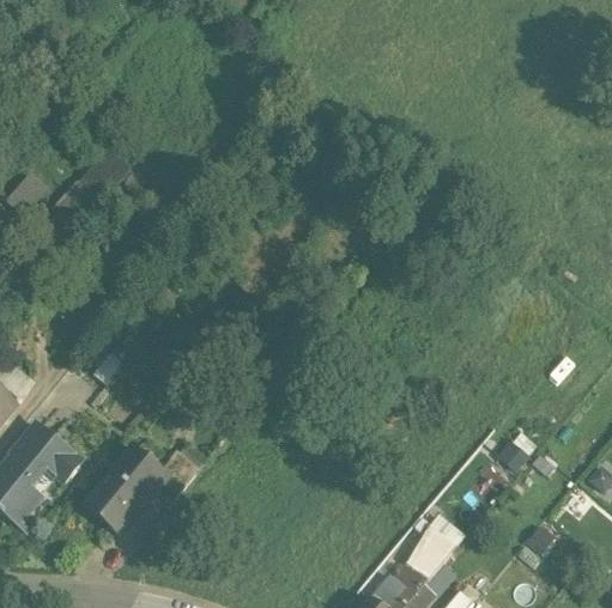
[(113,186),(132,166),(109,145),(91,163),(113,186)]
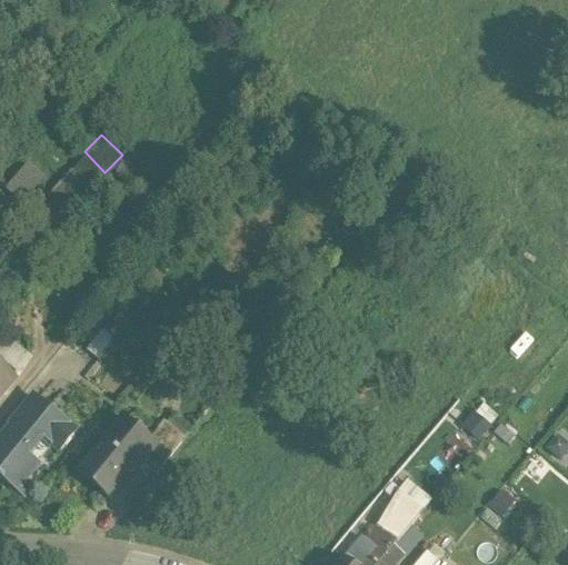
[(32,158),(7,182),(21,198),(47,175),(32,158)]
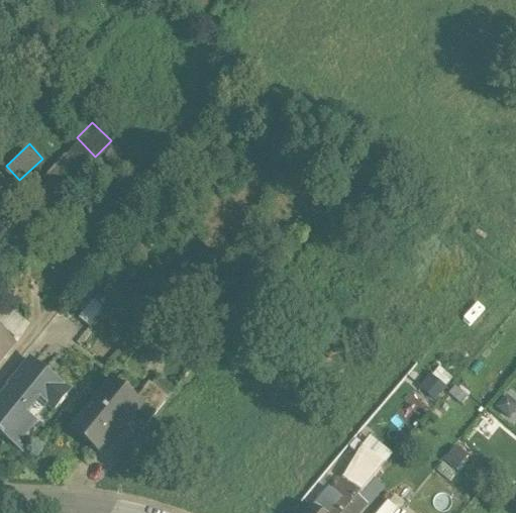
[(0,330),(0,358),(10,346),(0,337),(0,332),(1,332),(0,330)]
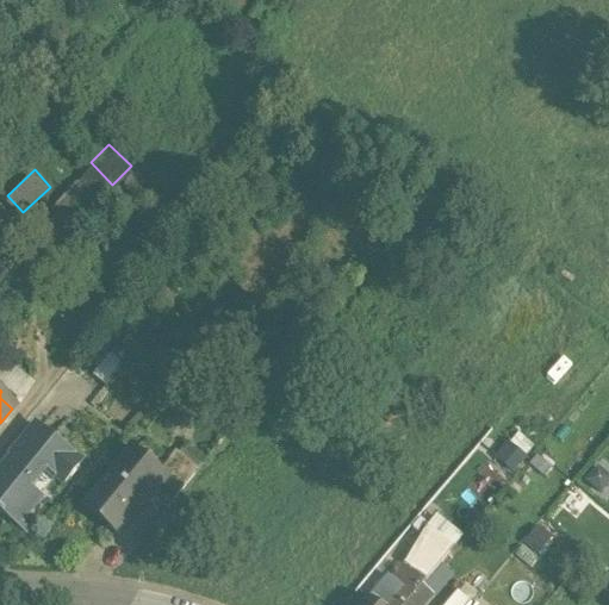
[(80,459),(37,423),(12,454),(13,455),(6,465),(5,465),(0,469),(0,504),(1,505),(0,506),(0,509),(5,513),(7,510),(20,521),(43,492),(30,482),(44,465),(63,480),(80,459)]
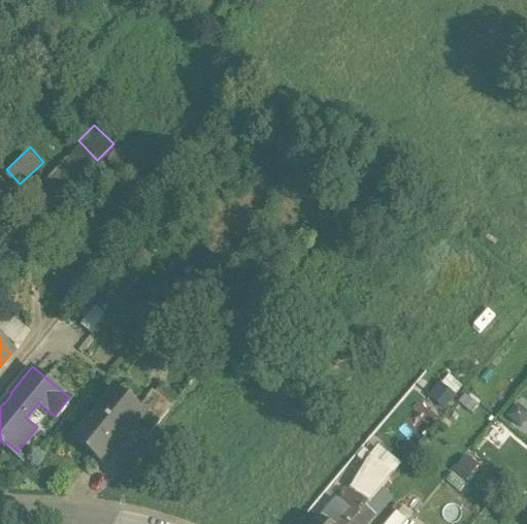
[(137,407),(113,388),(76,434),(106,458),(141,416),(143,413),(137,407)]
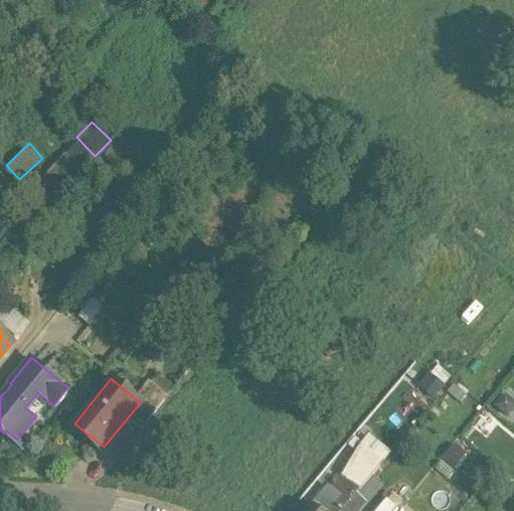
[(148,380),(134,397),(140,402),(138,405),(150,414),(167,394),(148,380)]
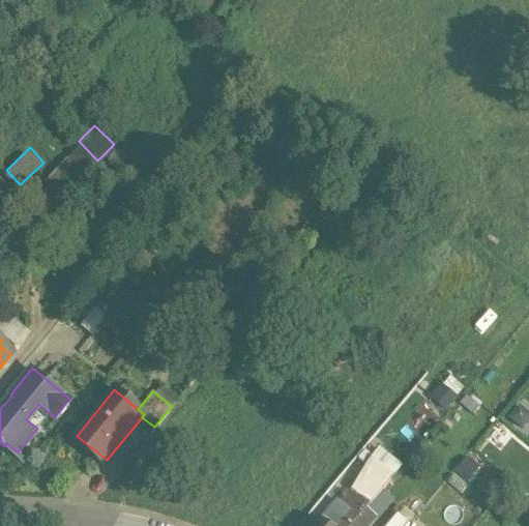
[(507,425),(491,411),(482,421),(499,435),(507,425)]
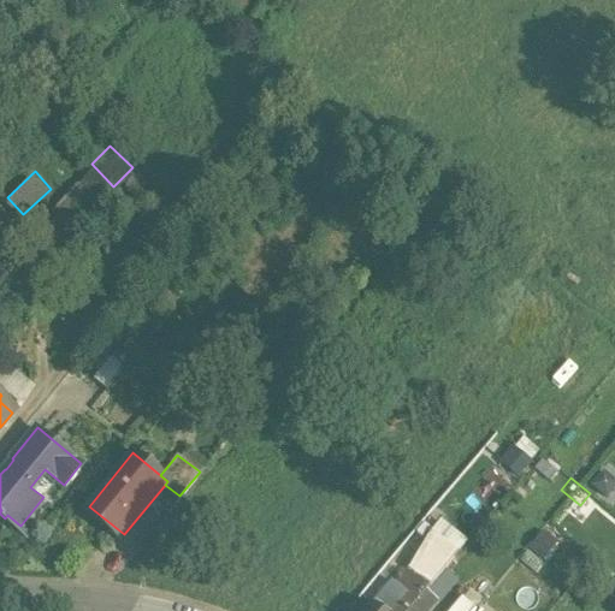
[(429,534),(409,565),(431,583),(455,556),(455,555),(454,555),(429,534)]
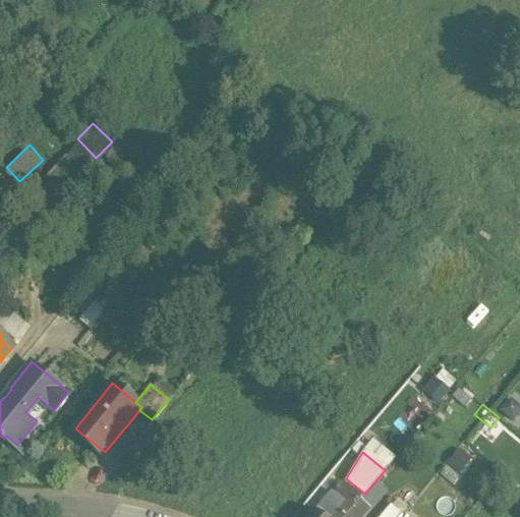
[(345,516),(361,499),(364,494),(345,478),(333,493),(338,498),(330,509),(324,504),(318,511),(325,516),(345,516)]
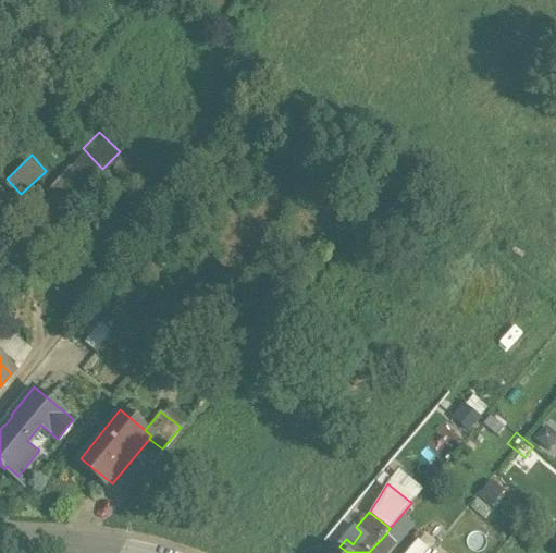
[(386,533),(369,552),(385,552),(396,541),(386,533)]
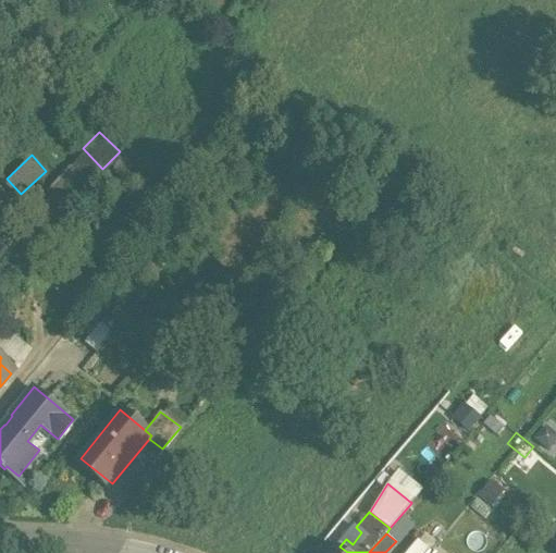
[(417,537),(400,552),(422,552),(429,547),(417,537)]
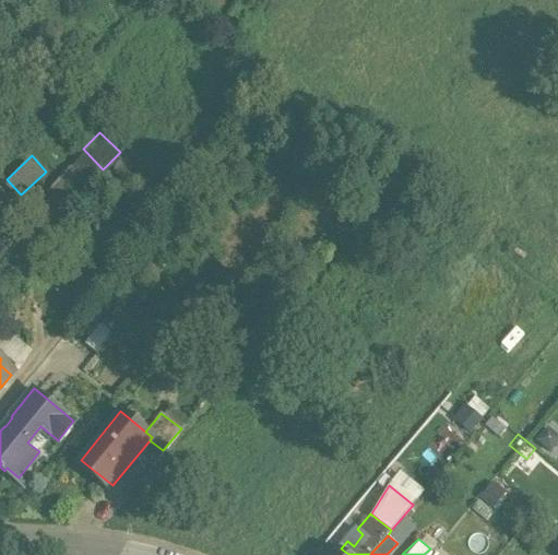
[(348,554),(337,545),(329,554),(348,554)]
